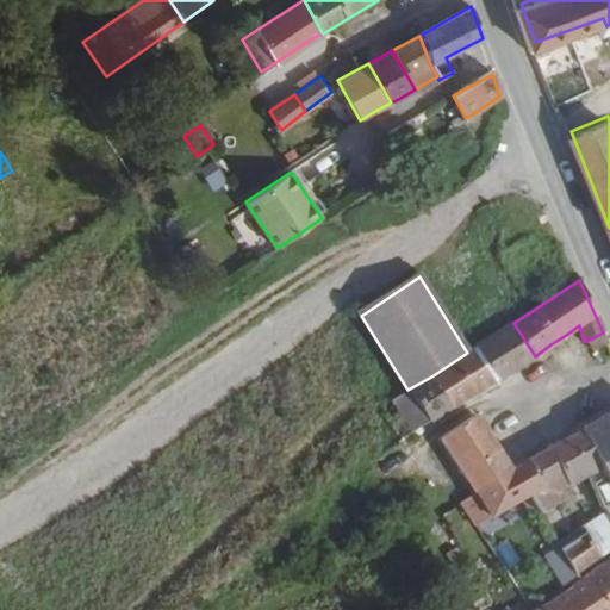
[(535,356),(514,323),(475,348),(496,381),(512,371),(535,356)]
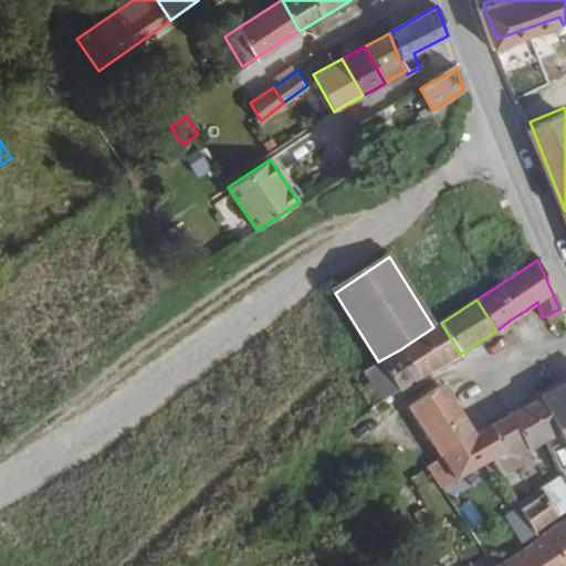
[(564,317),(559,308),(545,316),(551,324),(564,317)]
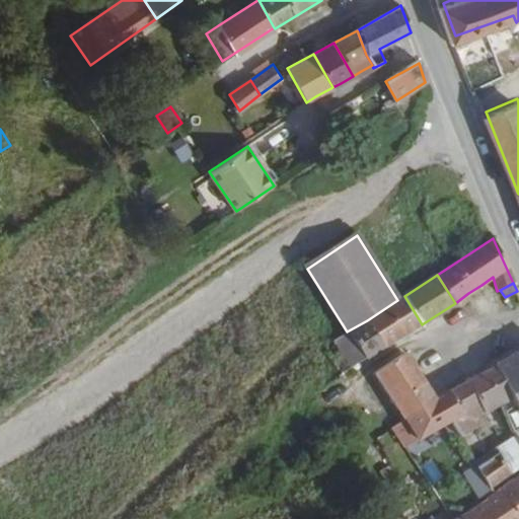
[(422,324),(404,296),(397,300),(367,320),(384,348),(402,337),(422,324)]
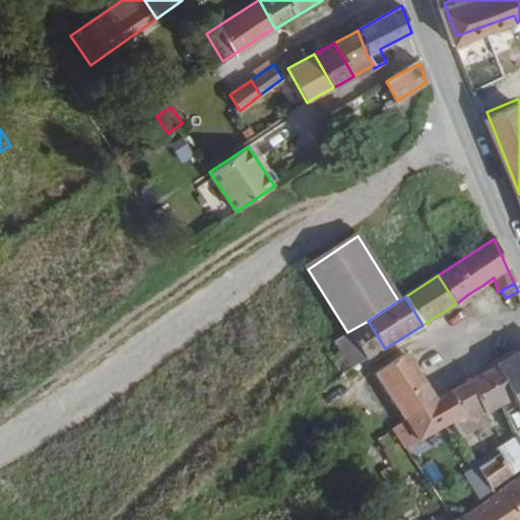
[(385,348),(368,321),(347,332),(367,360),(375,354),(385,348)]
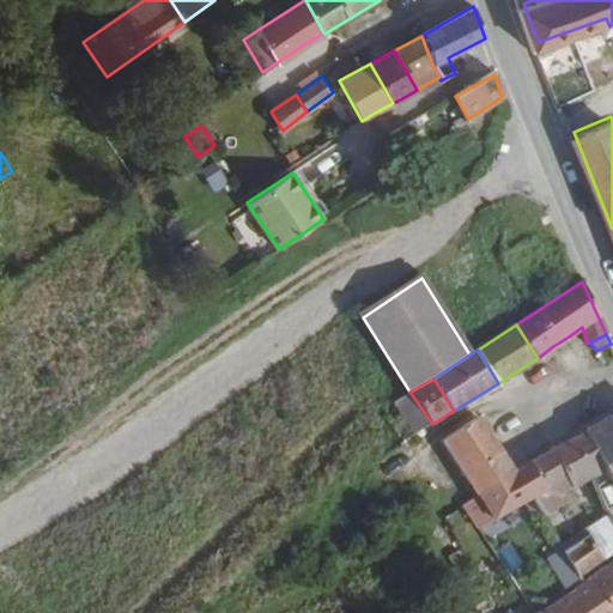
[(432,424),(410,392),(395,402),(416,435),(432,424)]
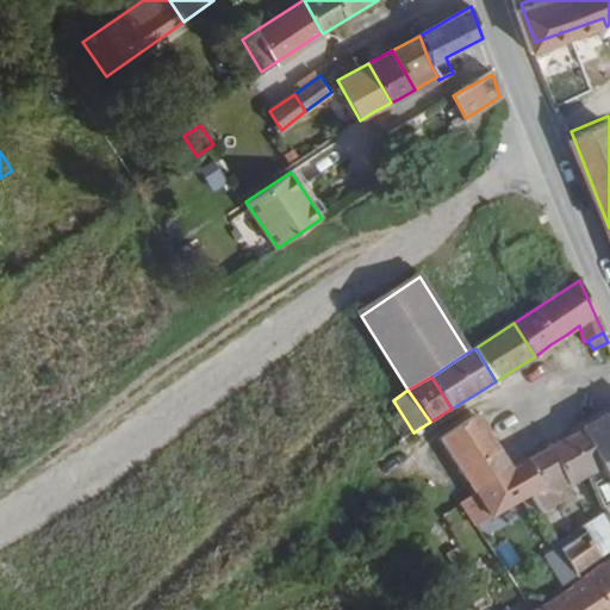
[(393,400),(380,409),(400,440),(414,433),(393,400)]
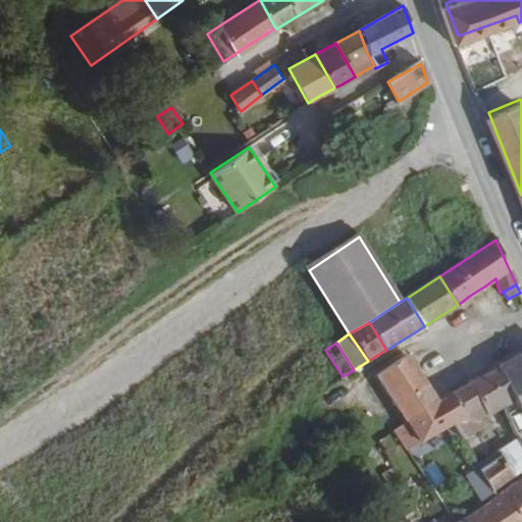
[(521,353),(516,357),(497,368),(510,400),(501,405),(502,409),(514,436),(521,430),(521,353)]
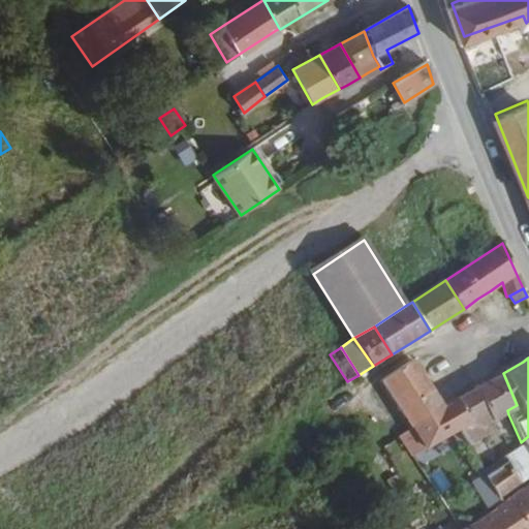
[(381,378),(410,427),(426,417),(417,402),(431,393),(421,375),(410,359),(381,378)]
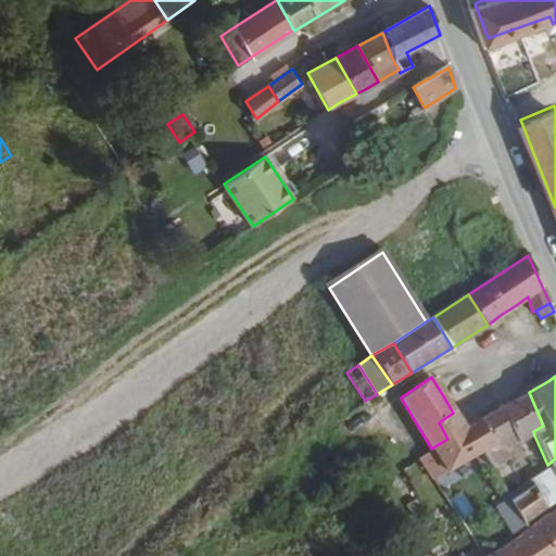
[(543,426),(529,392),(506,404),(498,409),(510,434),(517,445),(534,436),(533,431),(543,426)]
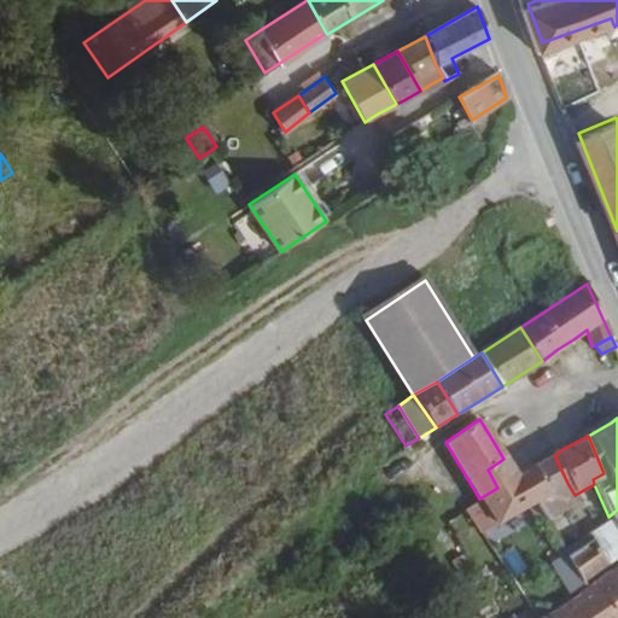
[(567,483),(554,455),(535,465),(547,494),(558,489),(567,483)]
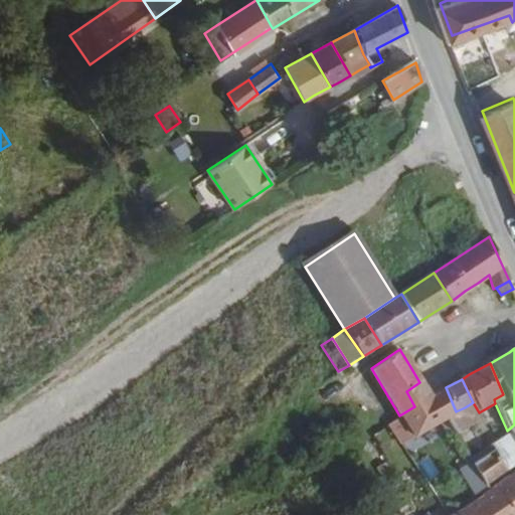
[(399,415),(389,424),(400,443),(446,417),(456,411),(446,387),(436,393),(430,397),(419,382),(406,391),(414,406),(399,415)]
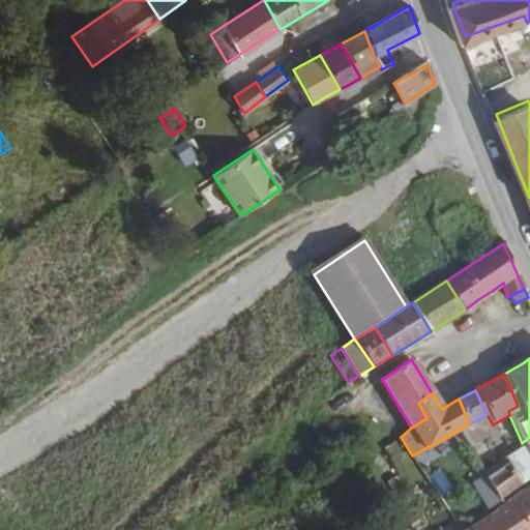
[(487,414),(478,419),(483,431),(493,424),(487,414)]
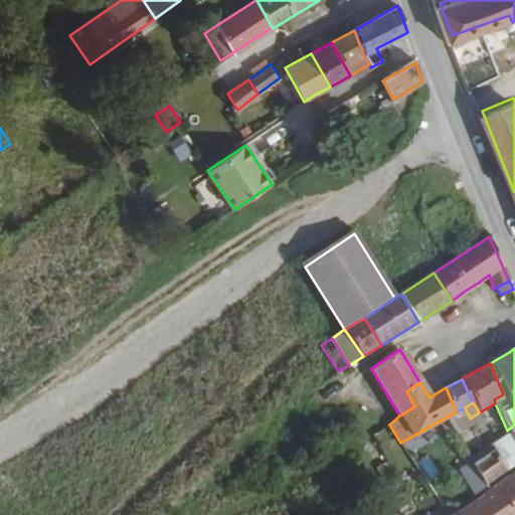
[(456,411),(446,417),(470,459),(474,465),(490,454),(485,445),(470,418),(465,407),(456,411)]
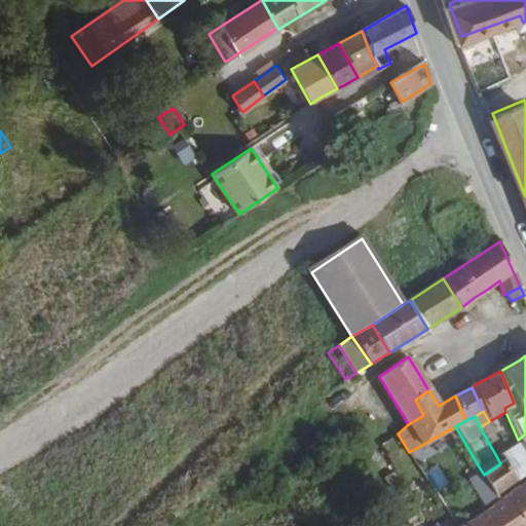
[(500,463),(513,483),(525,475),(525,459),(518,440),(495,454),(500,463)]
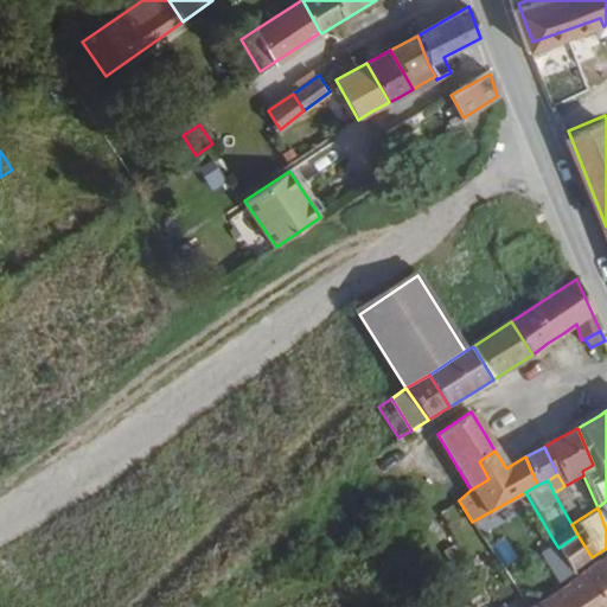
[(558,548),(572,572),(592,557),(577,535),(558,548)]
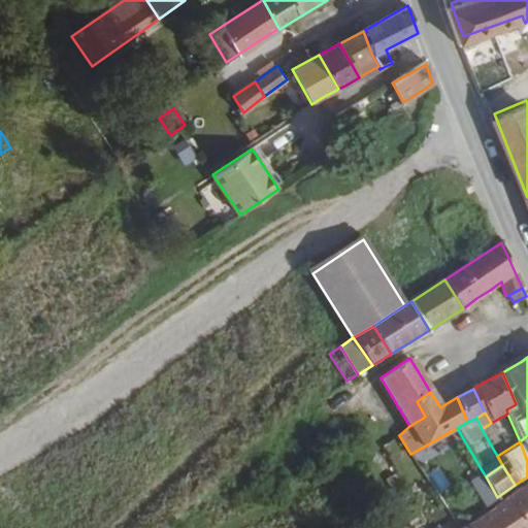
[(486,476),(482,470),(471,475),(489,503),(497,497),(486,476)]
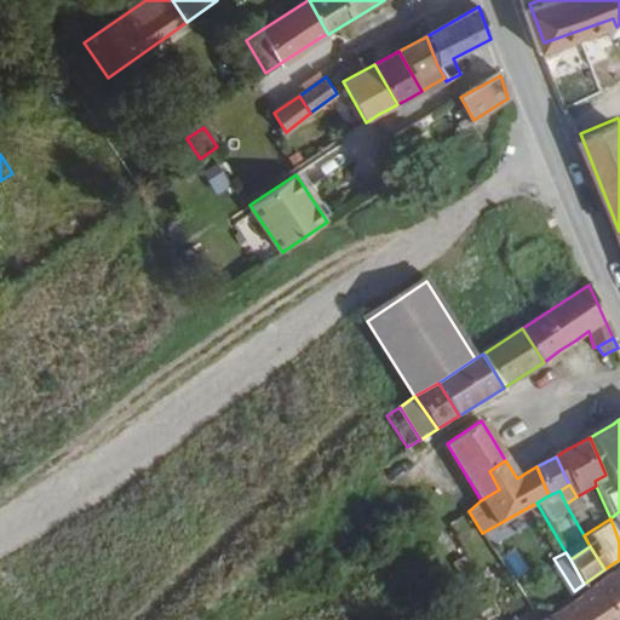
[(619,619),(619,569),(596,587),(619,619)]
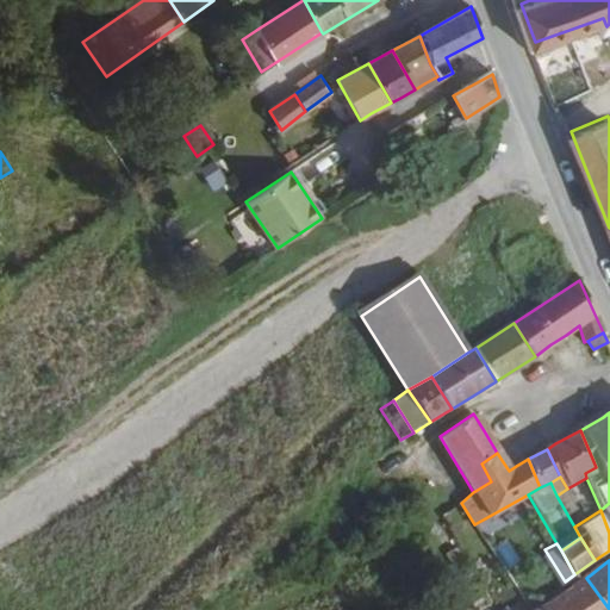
[(609,609),(586,578),(543,607),(545,609),(609,609)]
